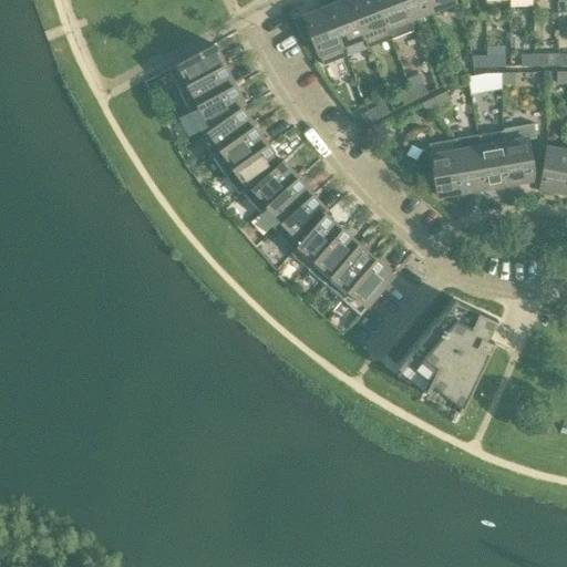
[(366,38),(350,0),(348,0),(329,8),(343,47),(344,45),(364,38),(366,38)]
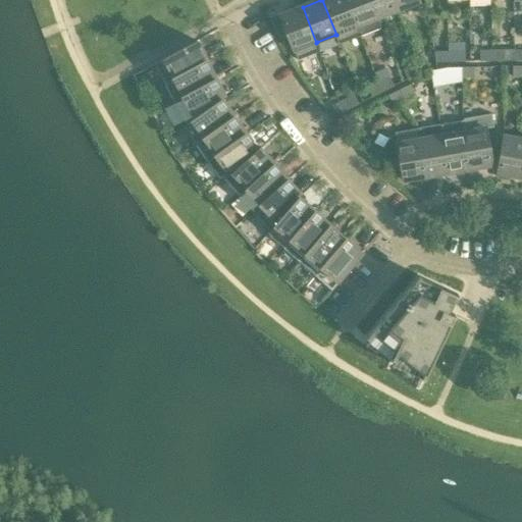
[(360,35),(347,0),(322,0),(336,35),(335,35),(340,45),(342,44),(341,42),(359,35),(360,35)]
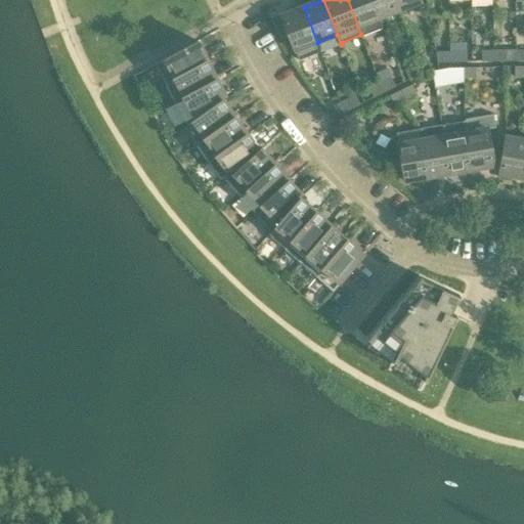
[(379,18),(372,0),(348,0),(361,35),(360,35),(361,37),(382,29),(378,18),(379,18)]
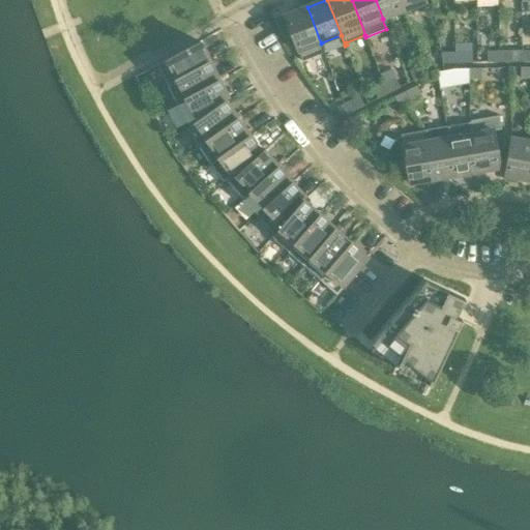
[(400,0),(376,0),(383,19),(404,10),(400,0)]
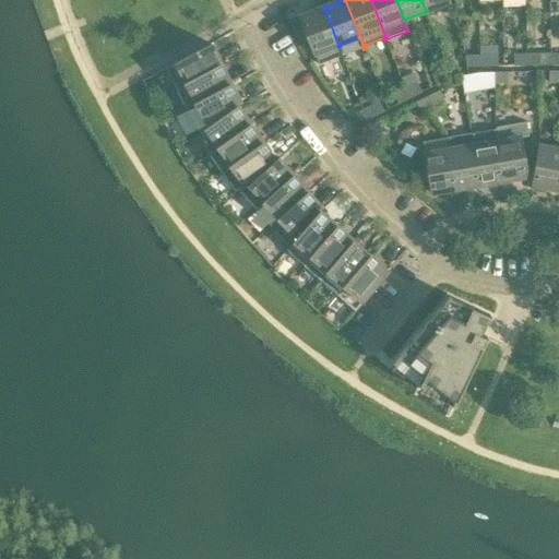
[(421,0),(426,11),(449,2),(448,0),(421,0)]
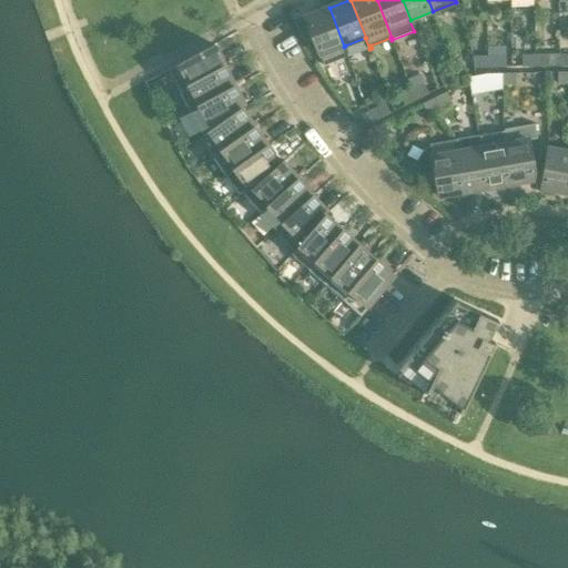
[(344,47),(330,8),(306,17),(306,18),(325,67),(326,66),(326,63),(346,56),(347,58),(350,57),(345,46),(344,47)]
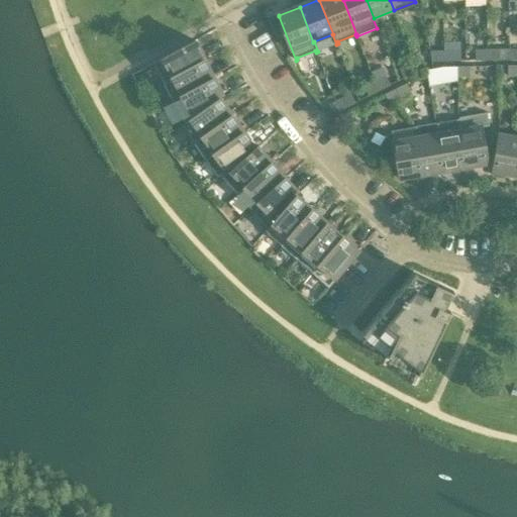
[(205,61),(205,60),(196,43),(197,42),(196,41),(154,64),(163,80),(165,83),(205,61)]
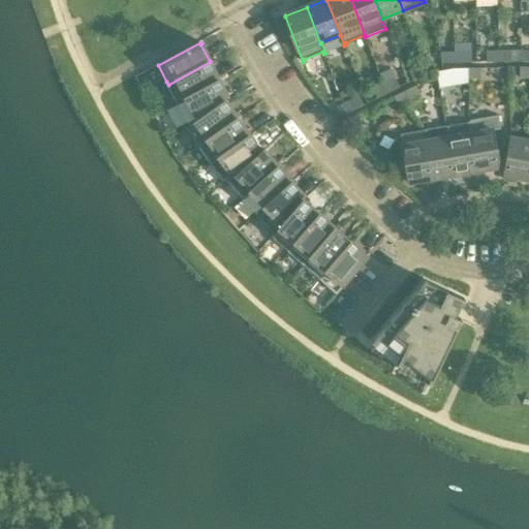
[(520,51),(499,52),(499,62),(521,61),(520,51)]
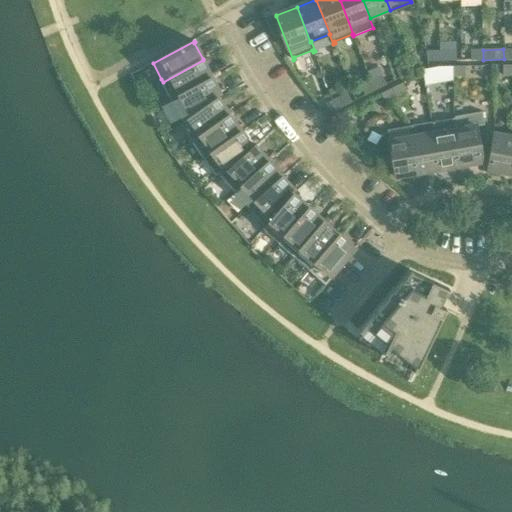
[(456,50),(444,51),(445,61),(457,60),(456,50)]
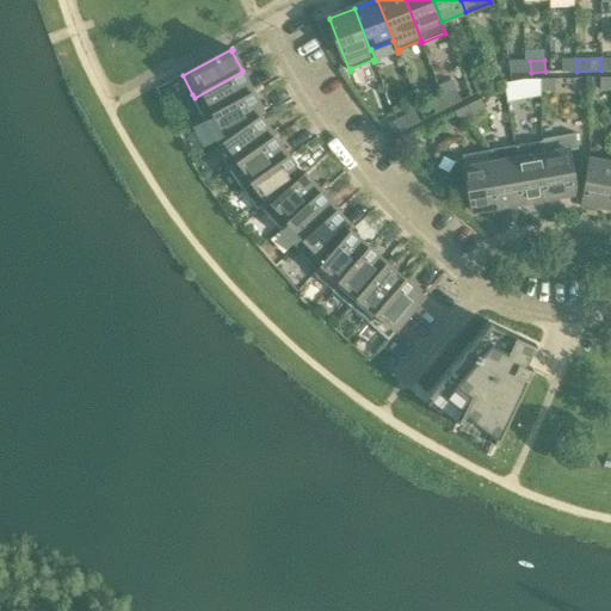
[(576,72),(576,60),(562,60),(562,72),(576,72)]
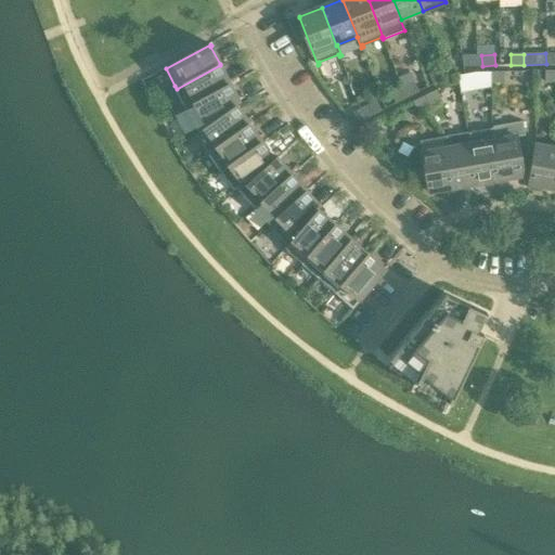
[(482,66),(481,55),(468,55),(469,66),(482,66)]
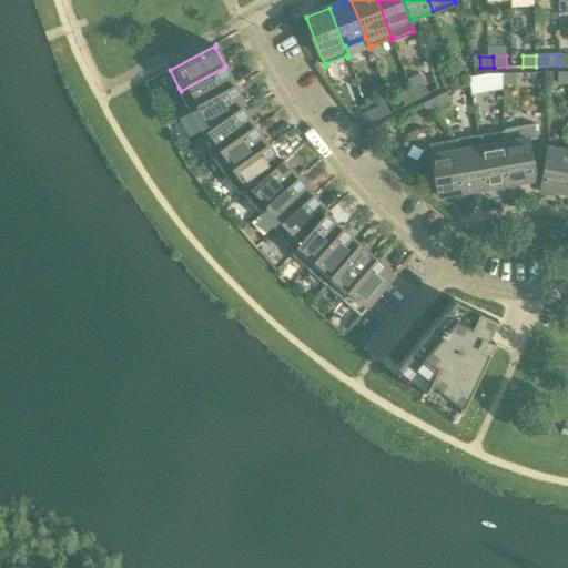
[(452,71),(456,81),(468,74),(464,64),(452,71)]
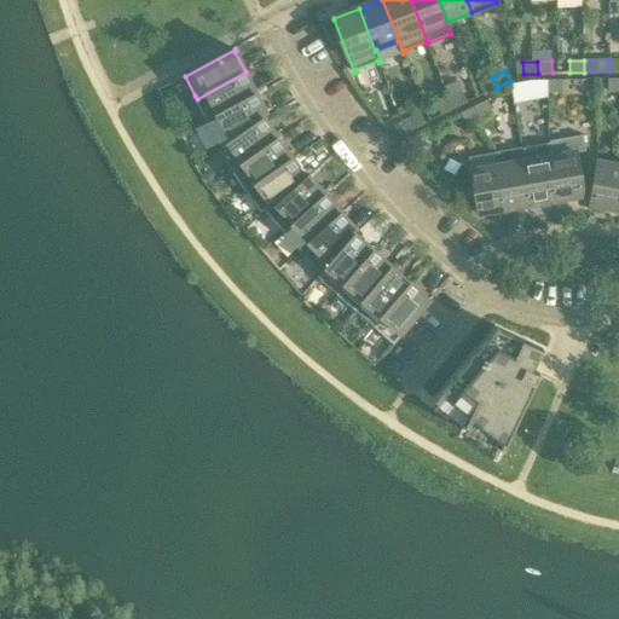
[(246,71),(246,73),(197,99),(207,117),(206,117),(208,121),(258,94),(256,94),(247,74),(248,73),(247,71),(246,71)]
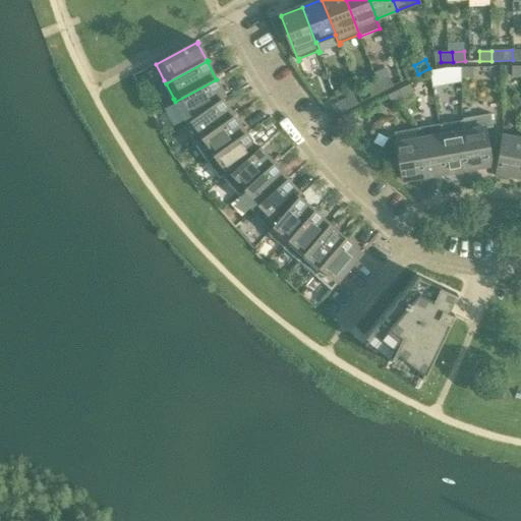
[(418,74),(414,65),(403,70),(408,79),(418,74)]
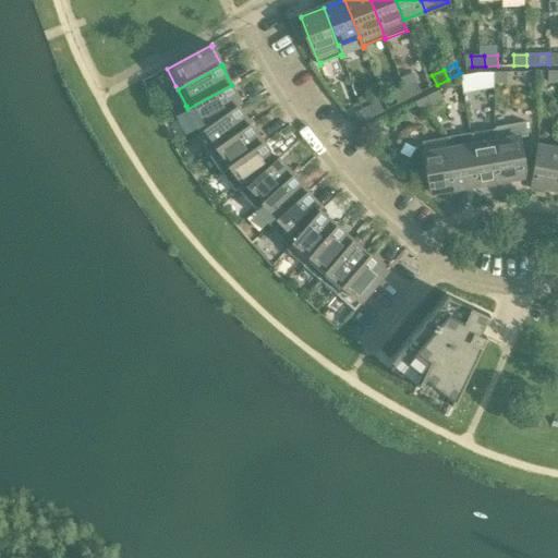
[(548,82),(557,82),(557,71),(548,71),(548,82)]
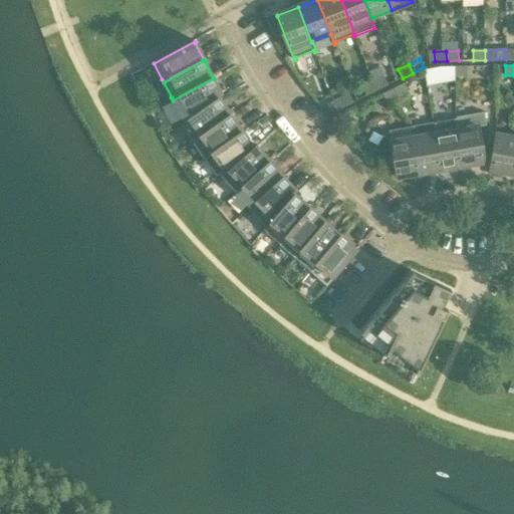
[(441,66),(440,66),(443,81),(455,79),(455,66),(441,66)]
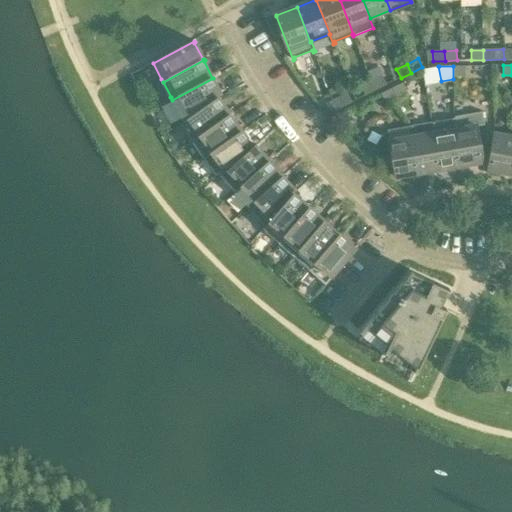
[(453,66),(454,76),(466,76),(465,66),(453,66)]
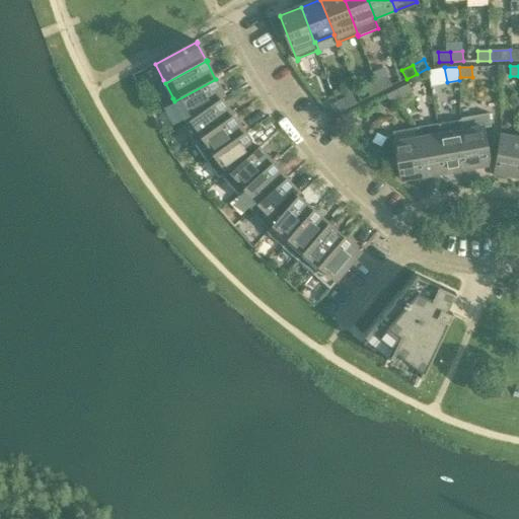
[(377,82),(381,91),(392,86),(387,77),(377,82)]
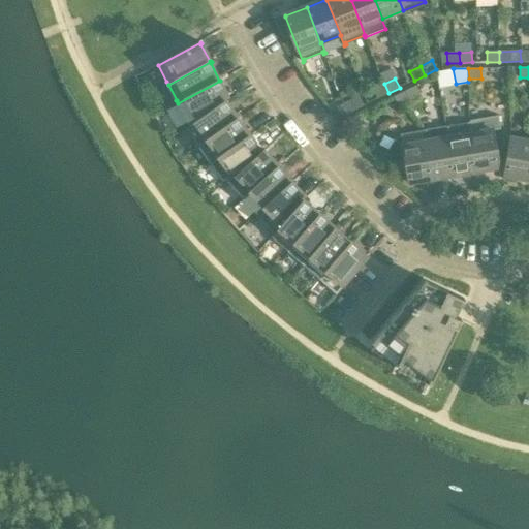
[(219,81),(220,81),(178,103),(190,127),(226,101),(227,102),(230,100),(229,98),(229,99),(220,82),(221,82),(220,80),(219,81)]
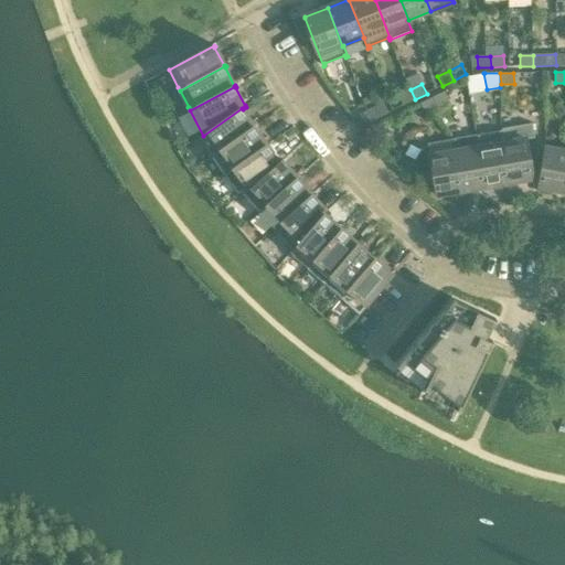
[(415,99),(411,89),(398,96),(404,106),(415,99)]
